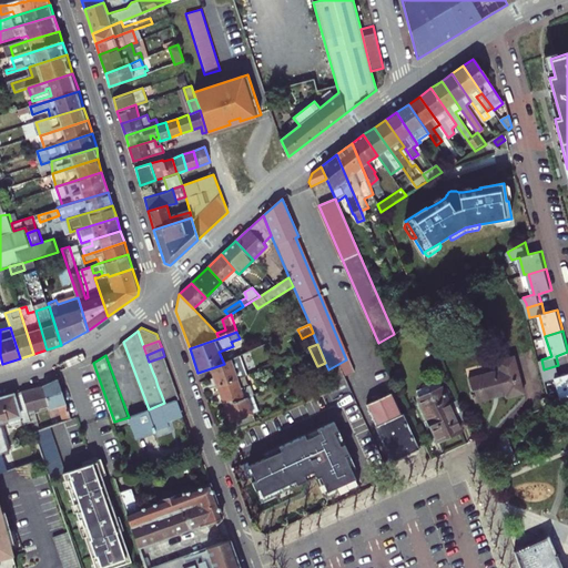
[(164,356),(149,362),(152,371),(168,365),(164,356)]
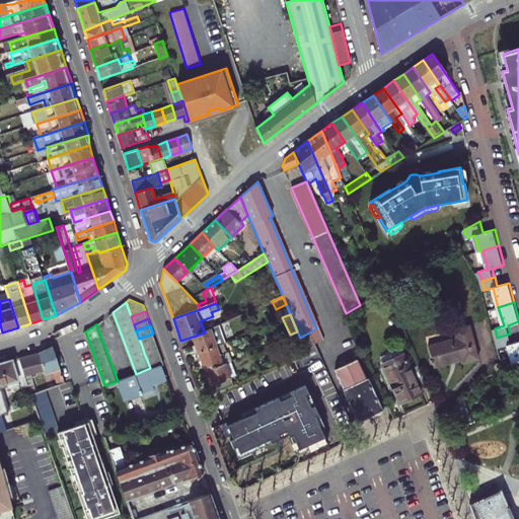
[(480,359),(472,325),(456,329),(458,339),(430,346),(433,357),(432,358),(433,362),(434,362),(436,367),(463,360),(464,363),(480,359)]
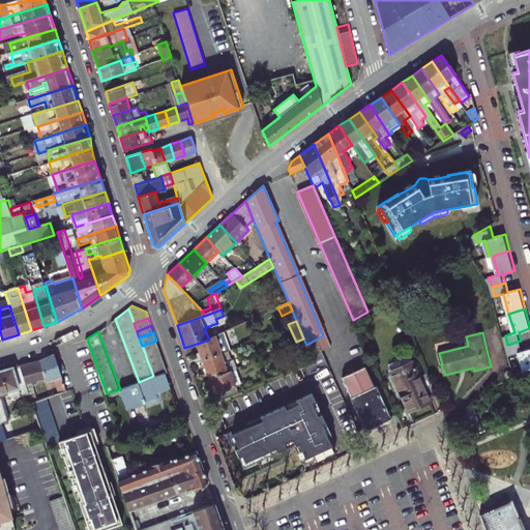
[(197,344),(203,360),(222,353),(229,350),(223,333),(209,340),(197,344)]
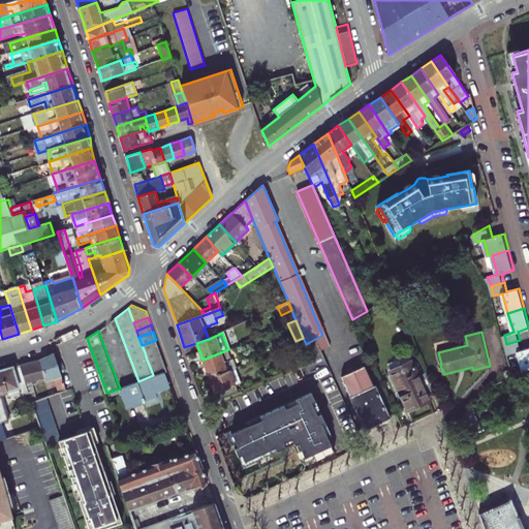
[(328,346),(322,335),(315,339),(320,349),(328,346)]
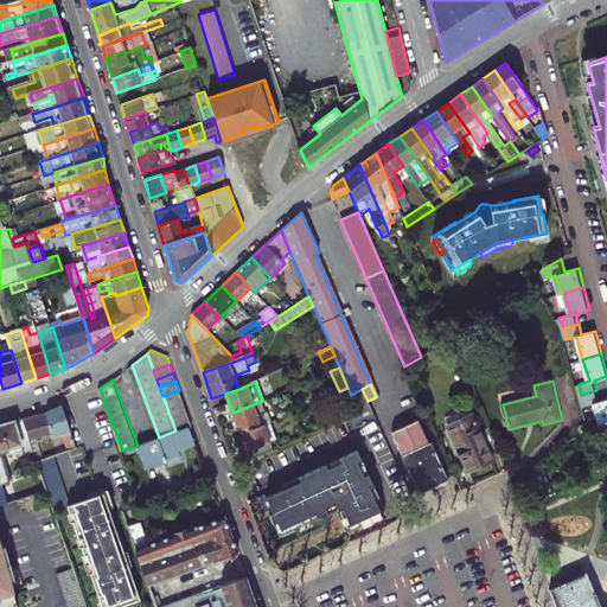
[(347,388),(339,391),(343,400),(352,396),(351,395),(347,388)]
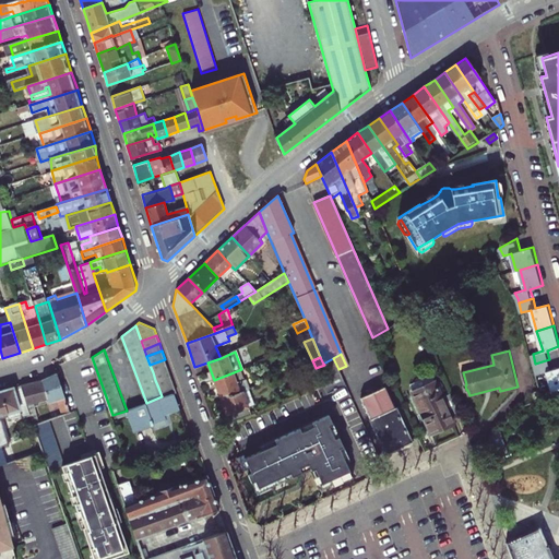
[(326,394),(346,385),(339,369),(333,358),(323,364),(324,365),(330,379),(321,382),(326,394)]
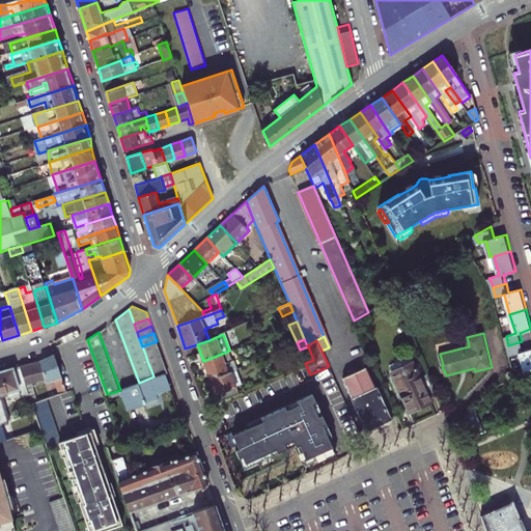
[(157,341),(142,346),(145,354),(160,348),(157,341)]
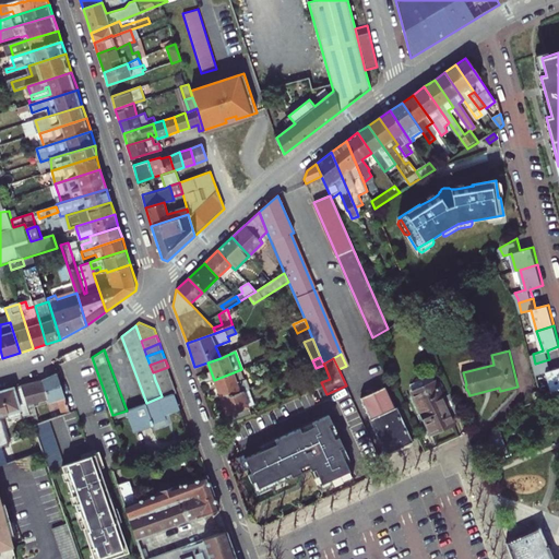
[(548,371),(554,393),(558,391),(558,367),(551,369),(549,359),(535,364),(538,373),(548,371)]
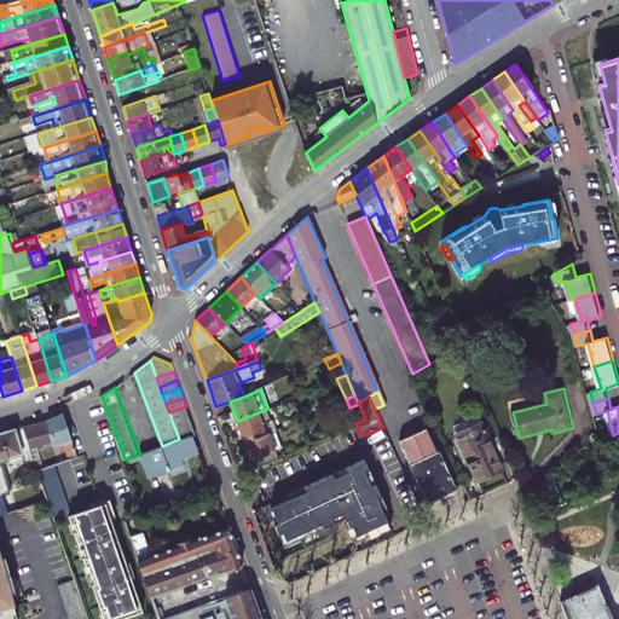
[(169,412),(172,421),(189,415),(186,406),(169,412)]
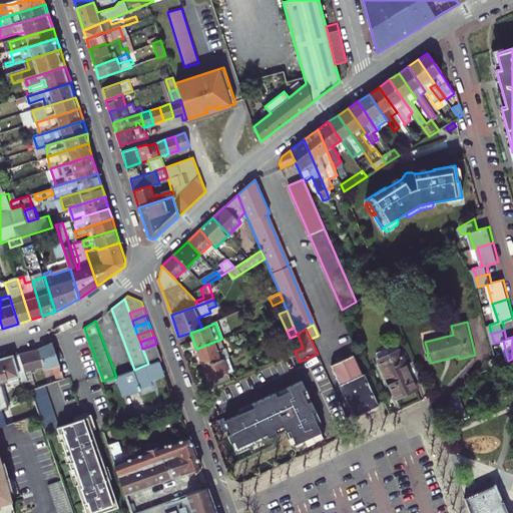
[(53,342),(40,348),(45,365),(46,367),(54,365),(58,379),(65,377),(53,342)]
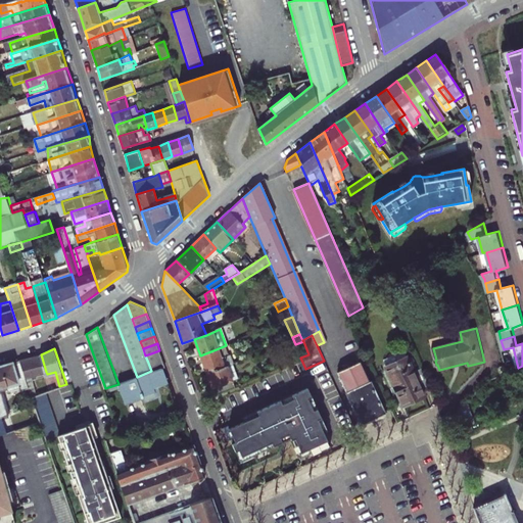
[(200,355),(207,373),(225,366),(219,348),(200,355)]
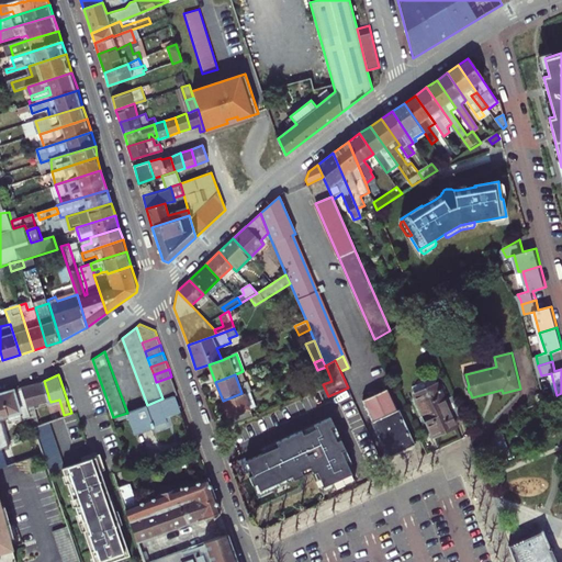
[(171,377),(156,382),(159,390),(175,384),(171,377)]
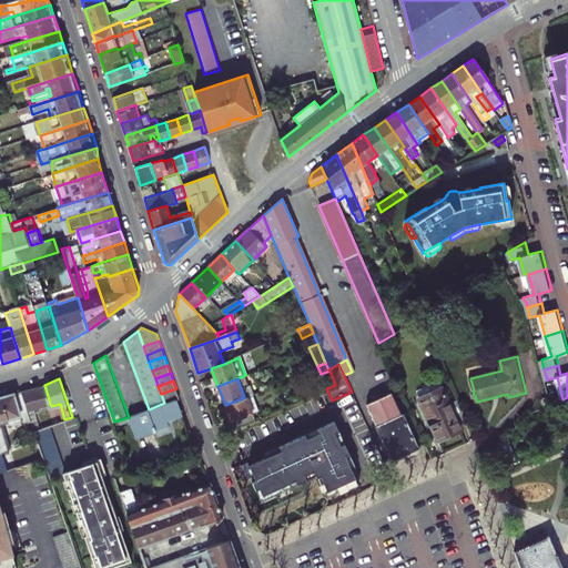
[(24,389),(23,389),(32,421),(34,429),(44,426),(43,423),(40,424),(36,408),(50,404),(44,385),(24,389)]
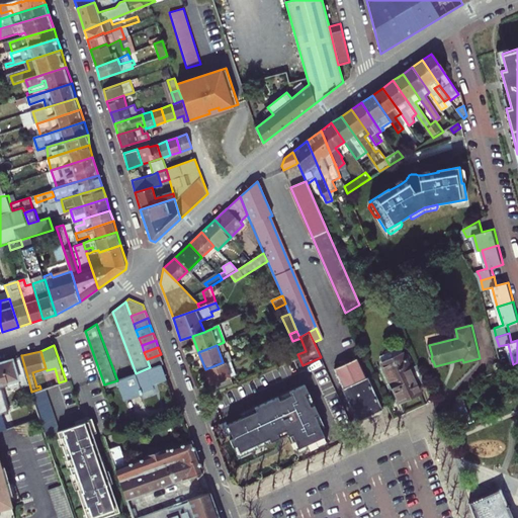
[(147,359),(150,367),(160,364),(164,363),(161,354),(147,359)]
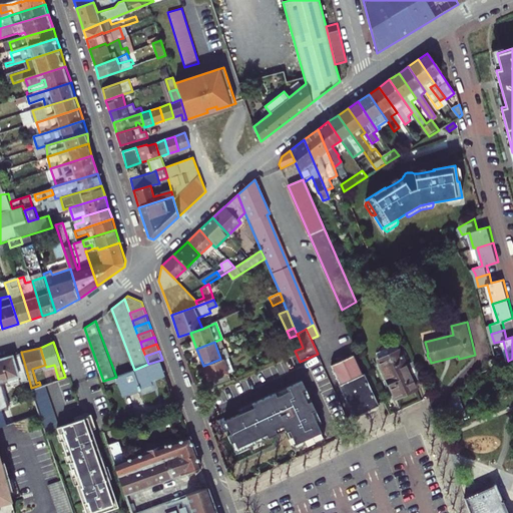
[(426,383),(416,361),(408,364),(402,351),(381,360),(397,396),(426,383)]
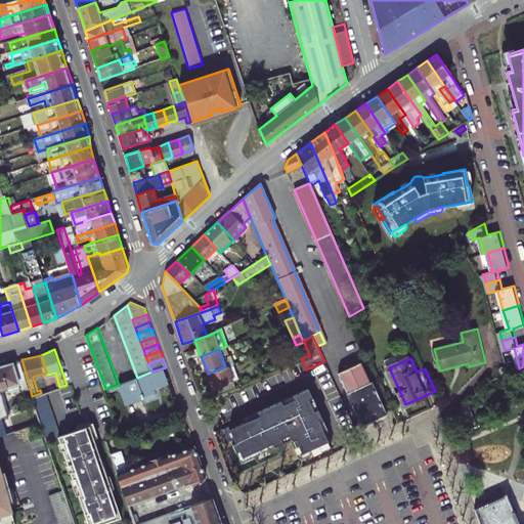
[(30,388),(22,359),(0,365),(0,415),(1,418),(9,415),(3,393),(2,394),(1,390),(8,387),(9,391),(20,388),(22,391),(30,388)]
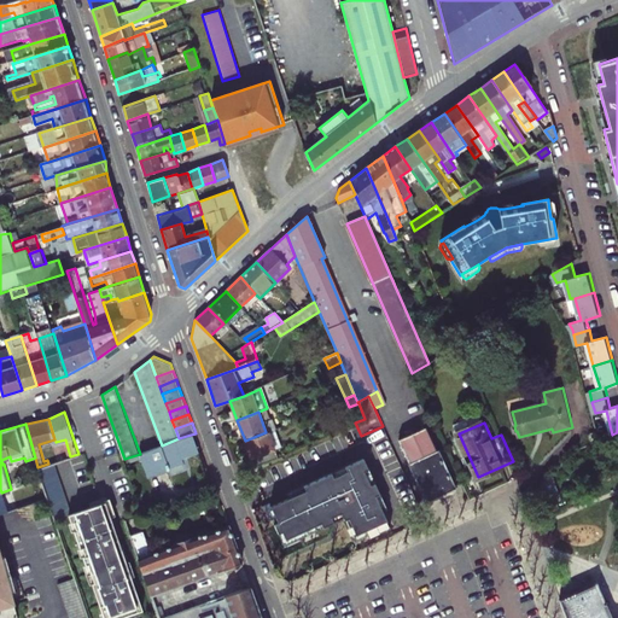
[(430,425),(401,437),(430,500),(458,487),(430,425)]
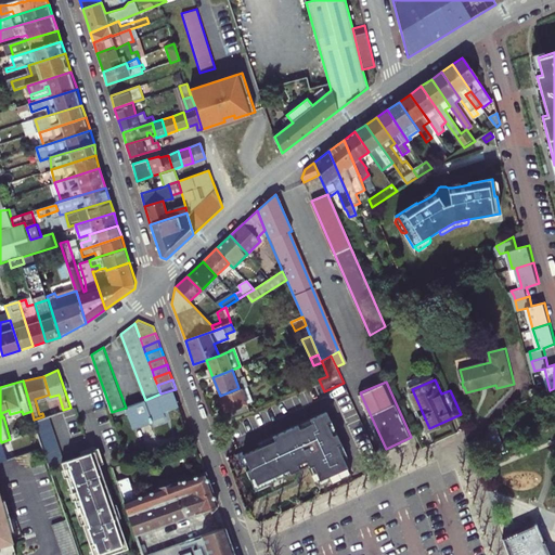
[(239,388),(220,396),(228,418),(250,410),(247,402),(254,400),(247,385),(239,388)]
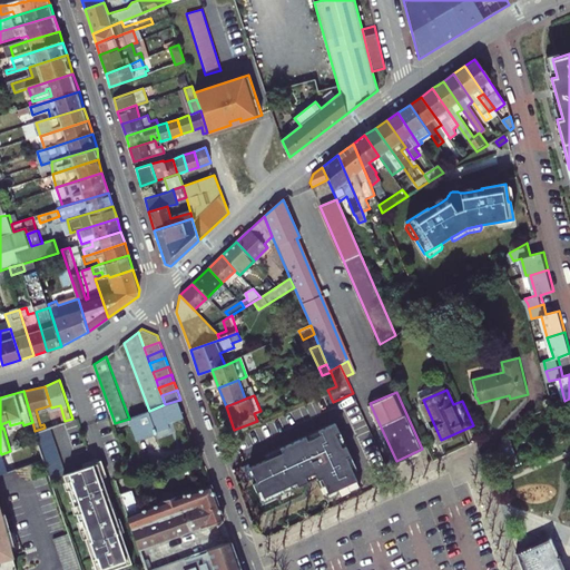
[(149,411),(130,418),(137,438),(156,431),(156,430),(168,425),(166,421),(182,415),(176,401),(165,404),(149,411)]
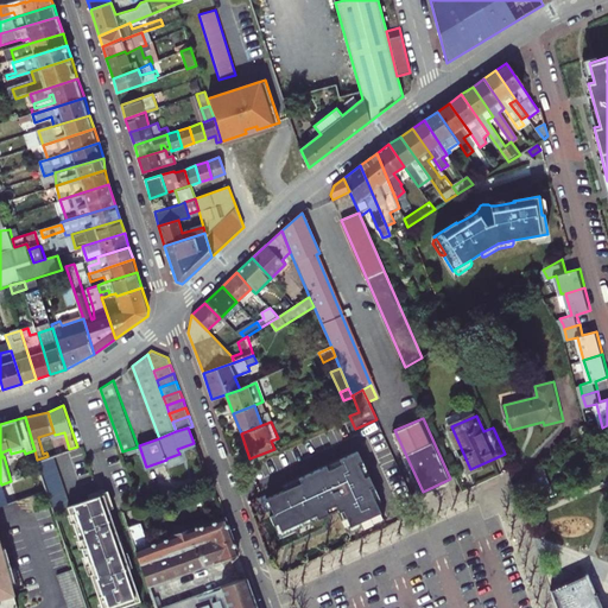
[(333,514),(346,507),(354,524),(362,520),(366,527),(387,518),(380,500),(384,498),(361,449),(285,483),(287,488),(270,496),(278,513),(273,514),(278,524),(282,521),(285,529),(312,515),(315,520),(331,512),(333,514)]
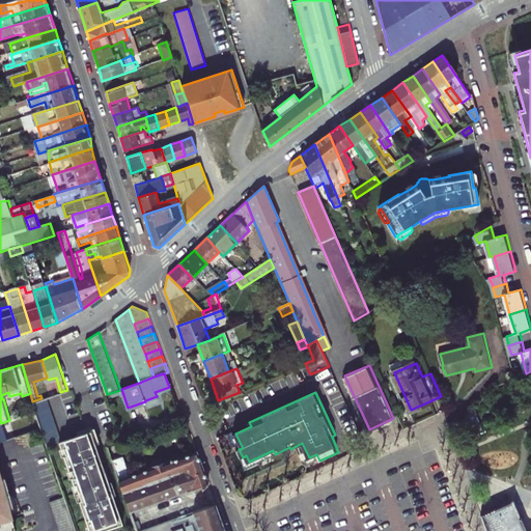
[(0,441),(40,427),(35,411),(9,420),(1,423),(0,423),(0,441)]
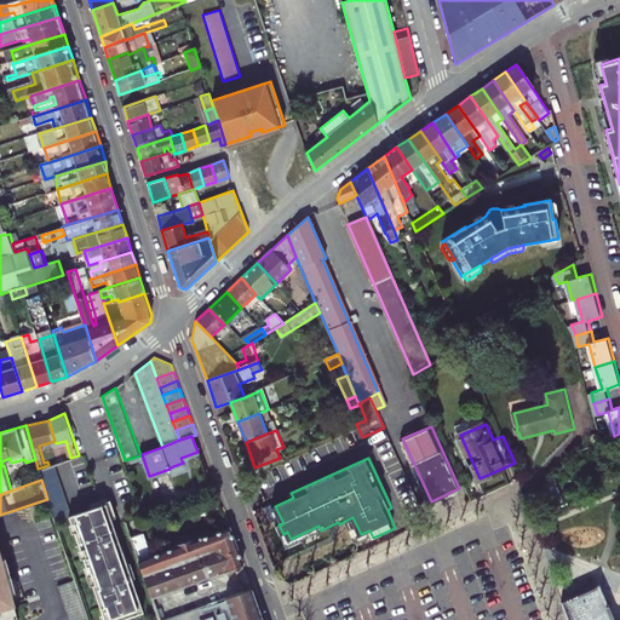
[(144,516),(161,509),(159,501),(141,507),(144,516)]
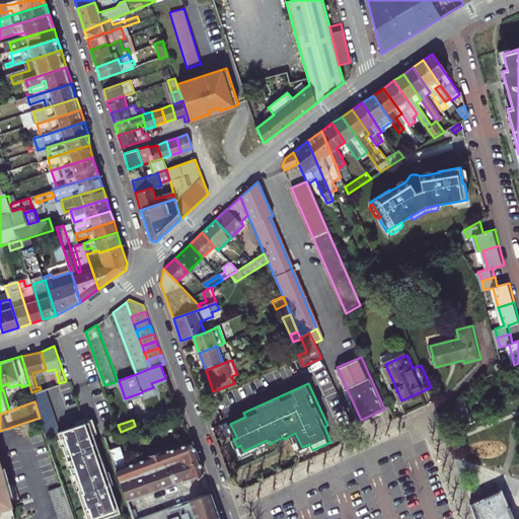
[(89,421),(58,431),(61,438),(62,438),(65,444),(63,445),(68,460),(70,459),(72,465),(70,466),(73,473),(75,473),(80,488),(78,489),(87,514),(89,513),(90,518),(97,518),(122,511),(89,421)]
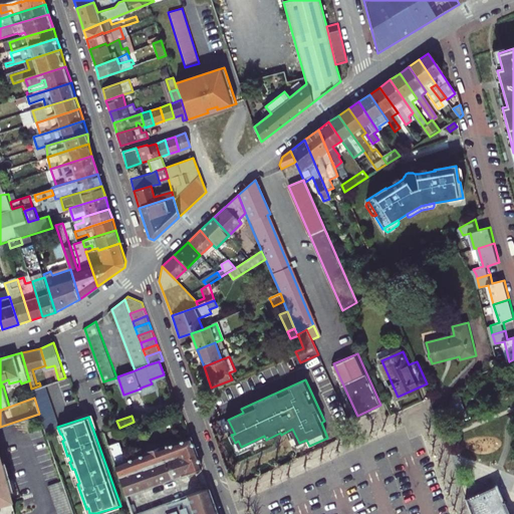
[(120,441),(109,444),(127,494),(202,467),(191,437),(126,459),(120,441)]
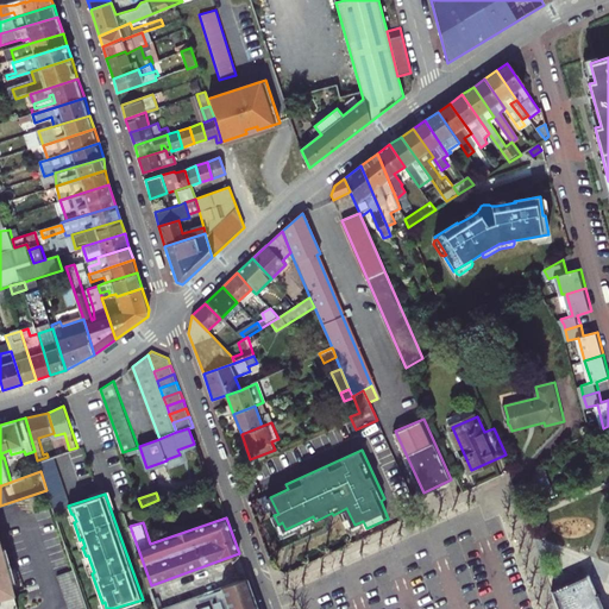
[(0,545),(0,608),(17,608),(10,583),(6,566),(0,547),(0,545)]
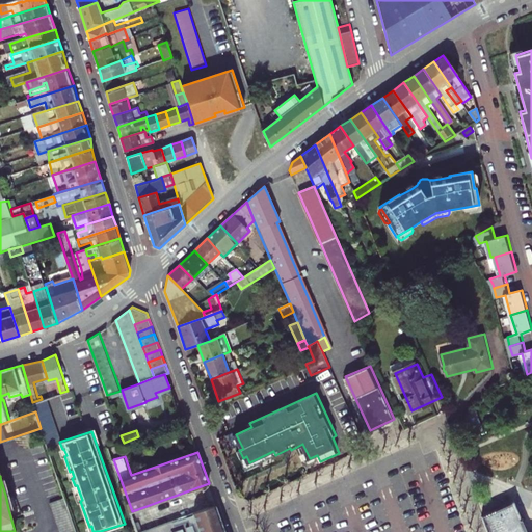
[(132,511),(139,531),(178,517),(180,517),(188,514),(216,504),(209,483),(132,511)]
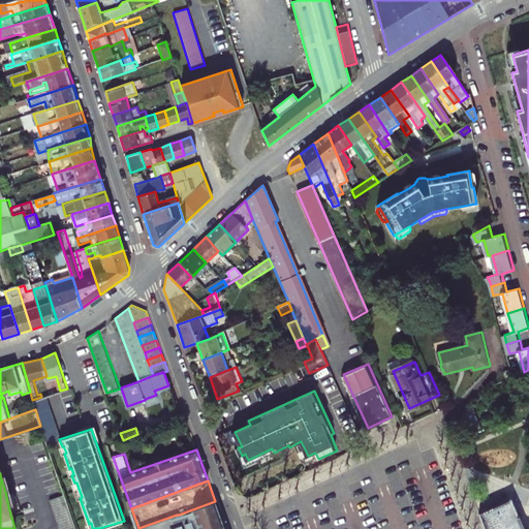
[(76,528),(64,493),(50,498),(60,528),(76,528)]
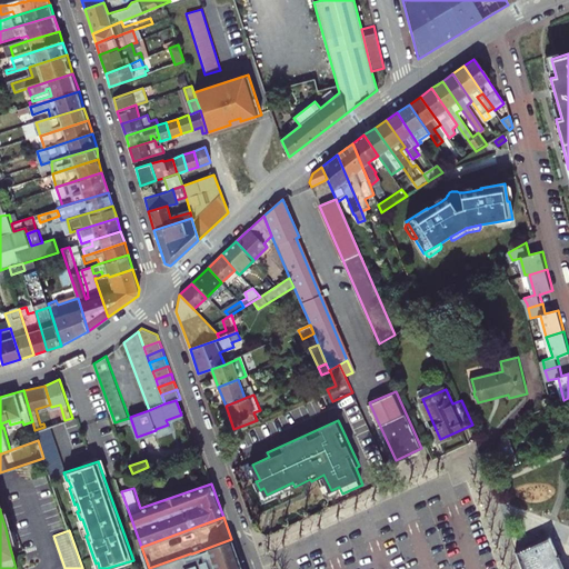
[(566,568),(551,536),(518,550),(523,568),(566,568)]
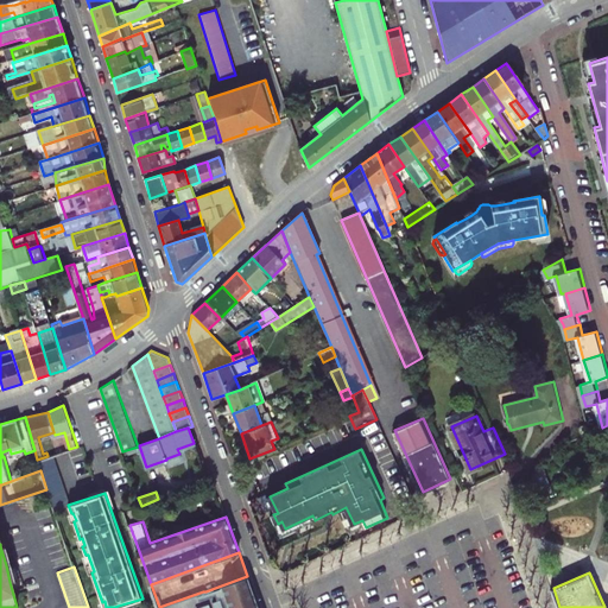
[(258,607),(247,576),(215,588),(214,588),(219,600),(213,601),(215,607),(258,607)]
